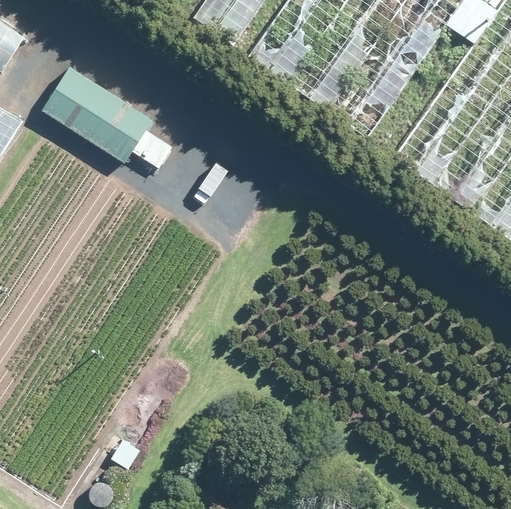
[(205,0),(189,23),(225,48),(259,0),(205,0)]
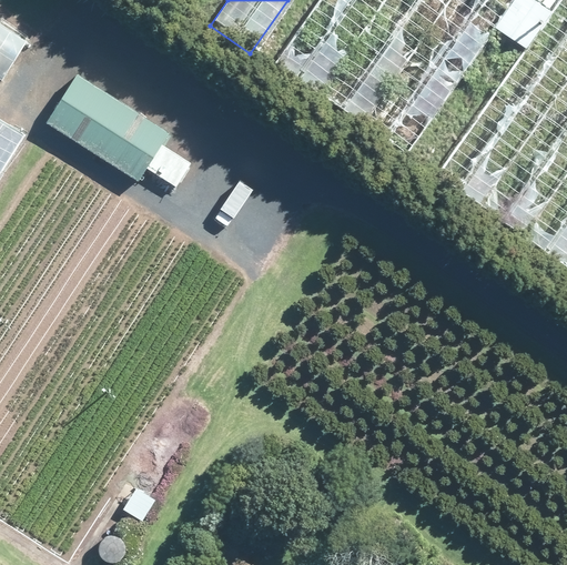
[(319,0),(275,61),(403,152),(493,26),(512,0),(319,0)]
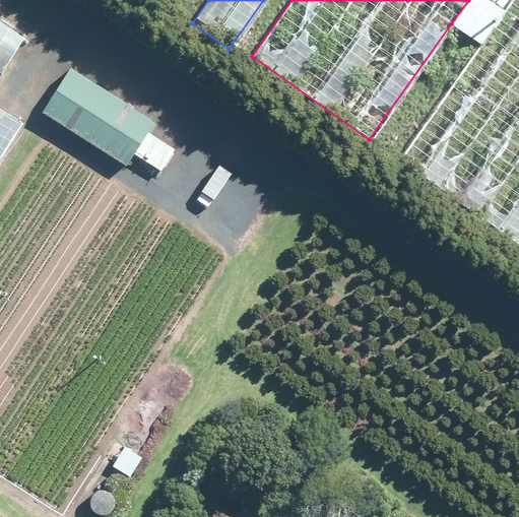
[(468,0),(451,23),(480,44),(400,157),(518,241),(518,238),(518,0),(514,0),(505,13),(485,0),(468,0)]
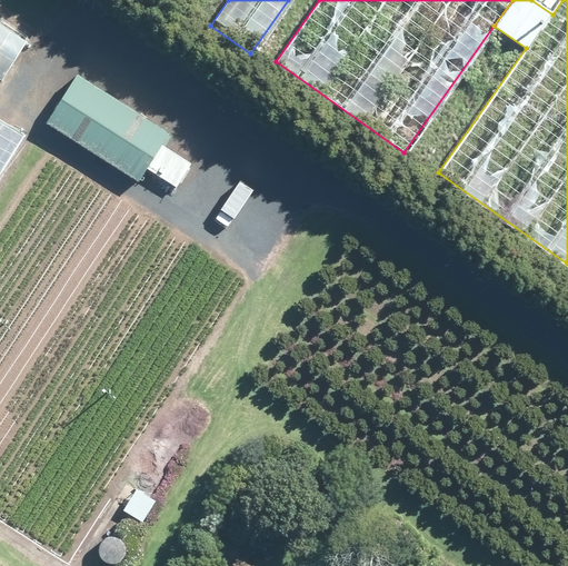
[(27,38),(0,20),(0,80),(27,38)]
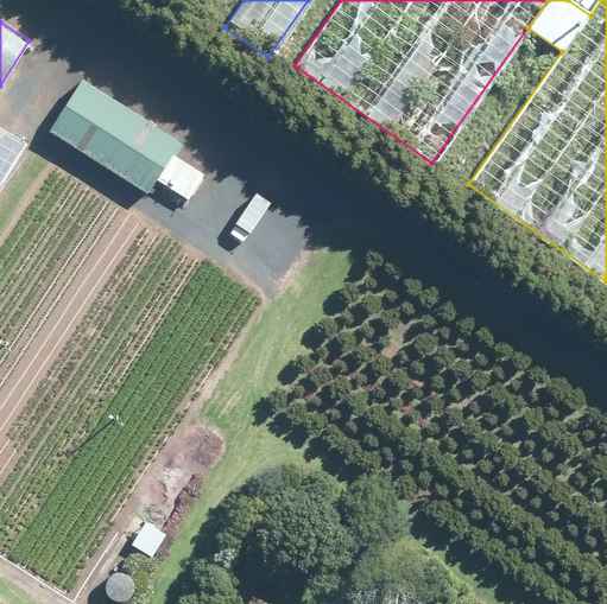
[(170,152),(178,140),(83,80),(50,132),(145,191),(153,179),(184,199),(202,172),(170,152)]
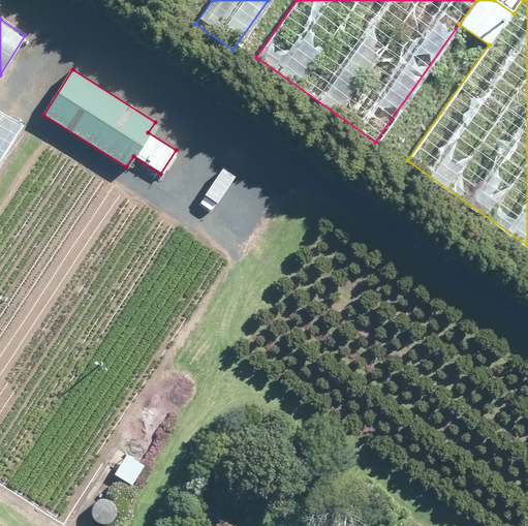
[(0,155),(20,126),(0,113),(0,155)]
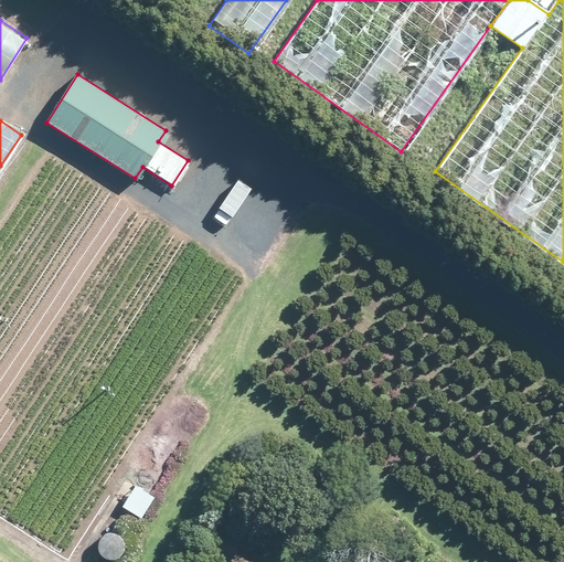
[(157,490),(138,479),(121,505),(140,517),(157,490)]
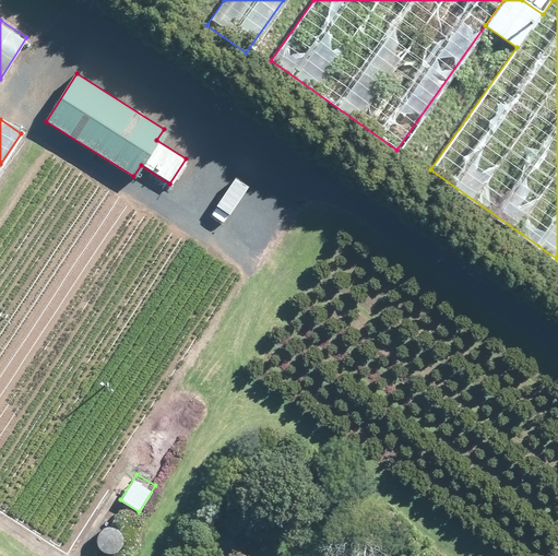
[(125,533),(105,522),(93,544),(113,555),(125,533)]
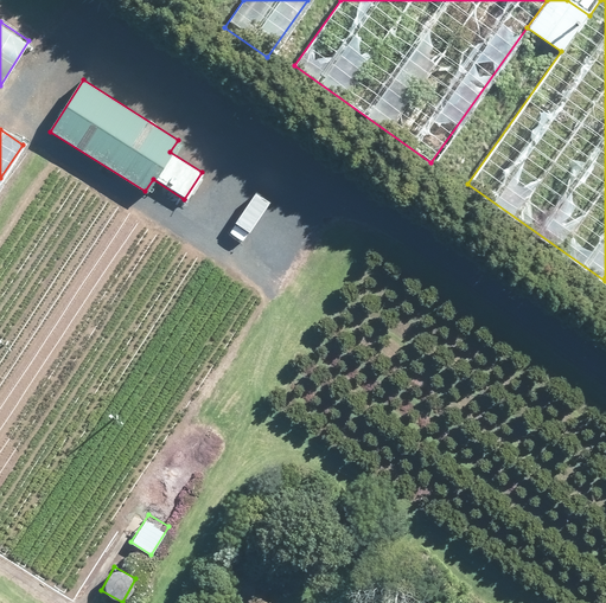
All buildings are outlined.
